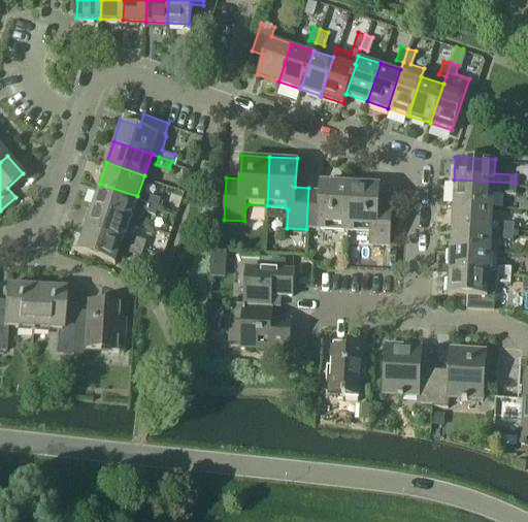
[(492,204),(493,190),(515,191),(516,183),(454,180),(453,201),(492,204)]
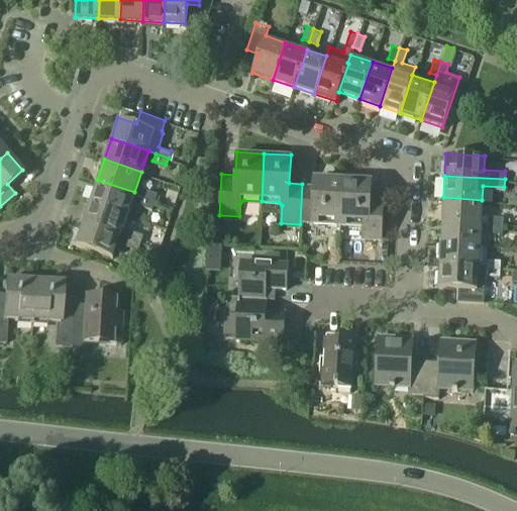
[(339,222),(342,178),(314,177),(314,184),(302,184),(300,224),(301,224),(301,218),(312,219),(312,221),(339,222)]
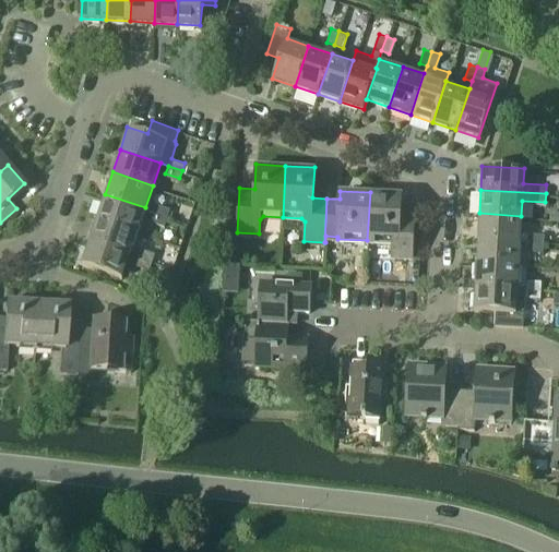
[(411,255),(413,217),(400,216),(401,194),(370,192),(367,240),(393,242),(392,254),(411,255)]
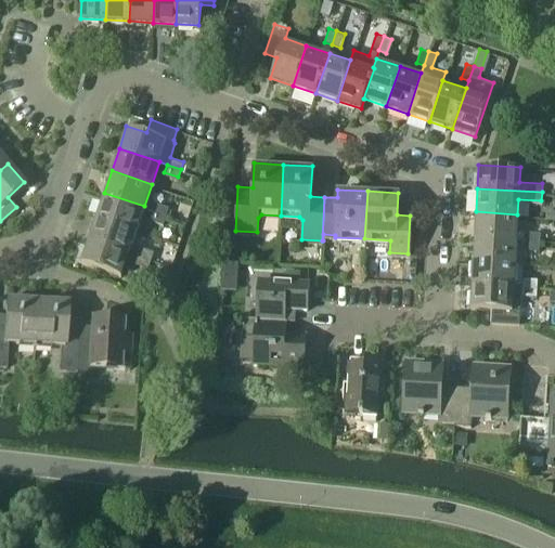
[(138,229),(144,206),(104,193),(97,214),(138,229)]
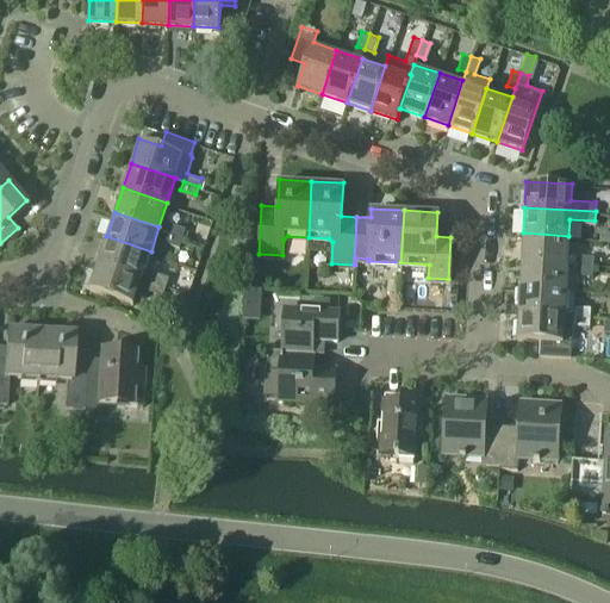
[(182,235),(185,227),(169,222),(167,230),(182,235)]
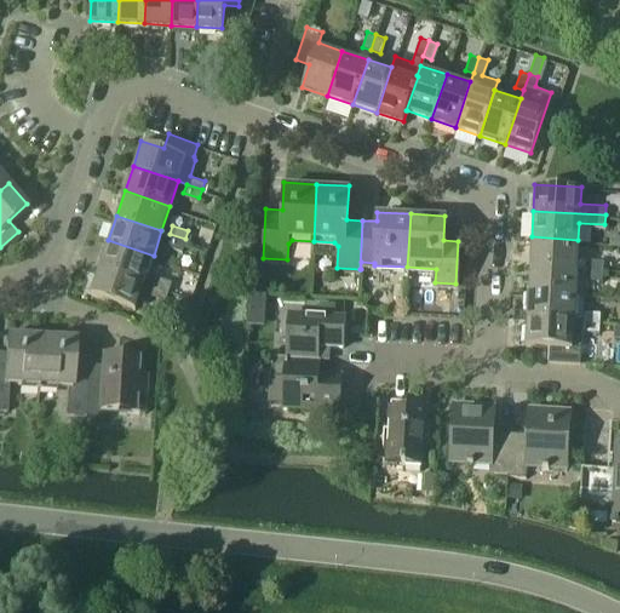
[(619,230),(609,230),(609,240),(619,240),(619,230)]
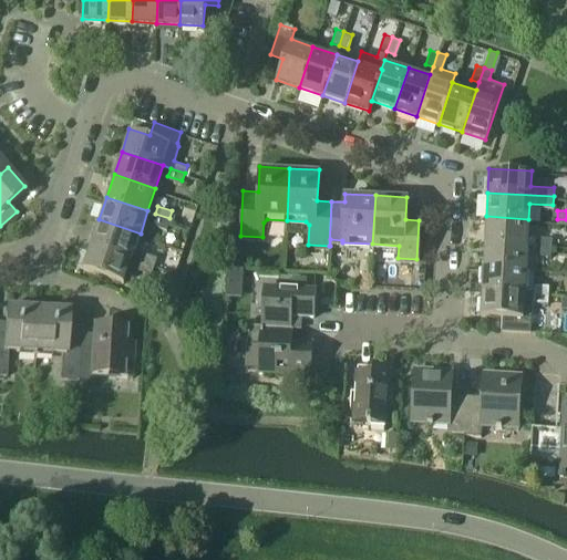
[(166,226),(169,218),(155,214),(152,221),(166,226)]
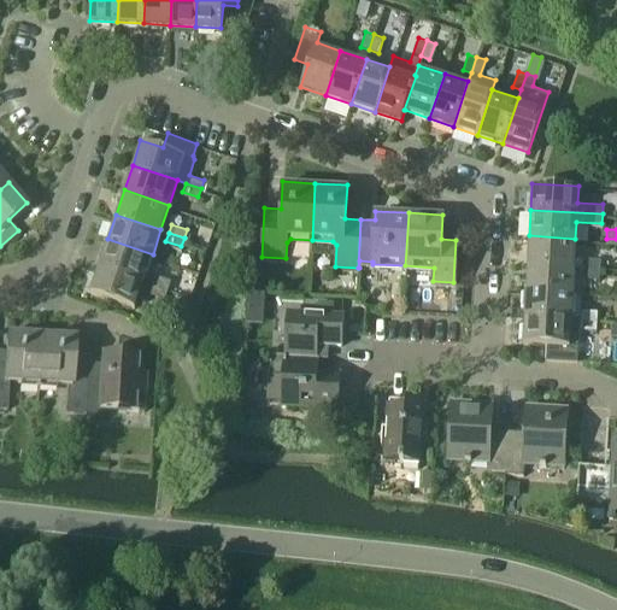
[(574,265),(575,239),(529,235),(527,262),(574,265)]
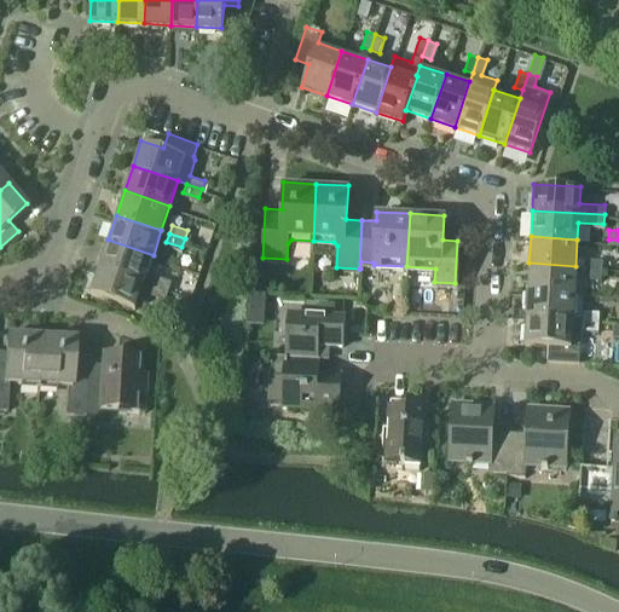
[(145,281),(154,255),(108,240),(99,265),(145,281)]
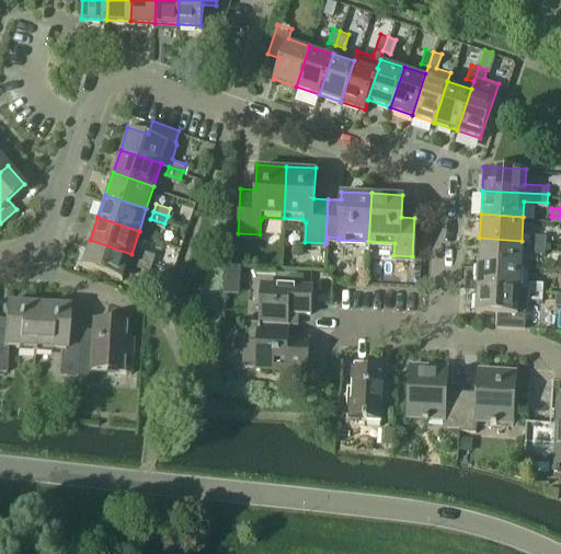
[(545,242),(546,233),(530,232),(530,241),(545,242)]
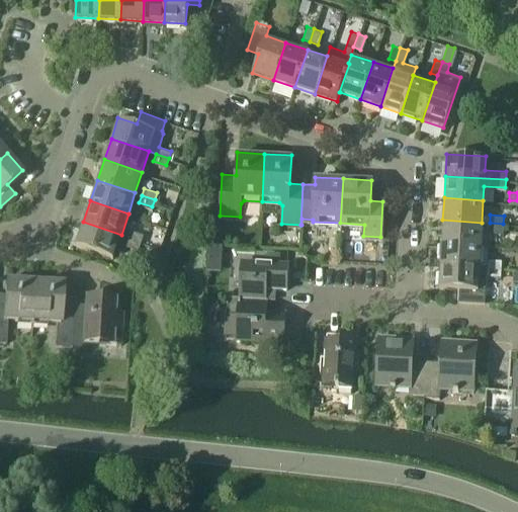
[(481,244),(482,223),(442,220),(441,241),(481,244)]
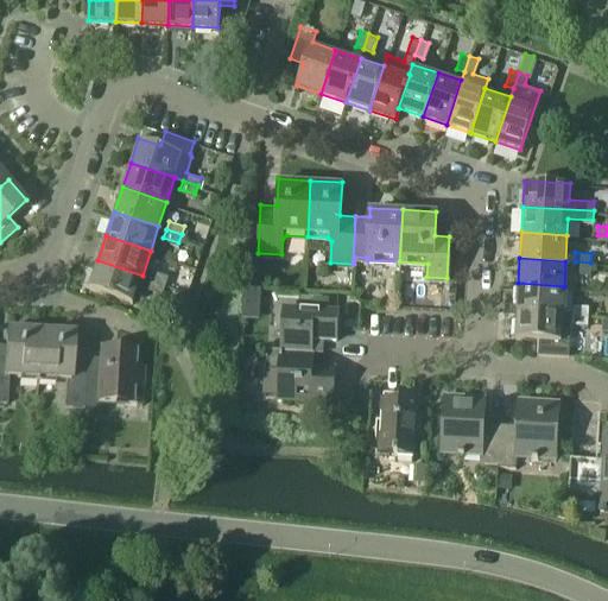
[(134,301),(143,276),(97,260),(89,286),(134,301)]
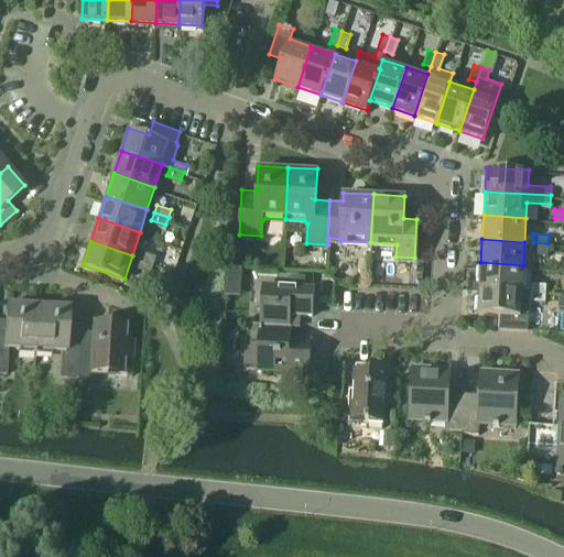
[(548,251),(548,243),(533,242),(532,250),(548,251)]
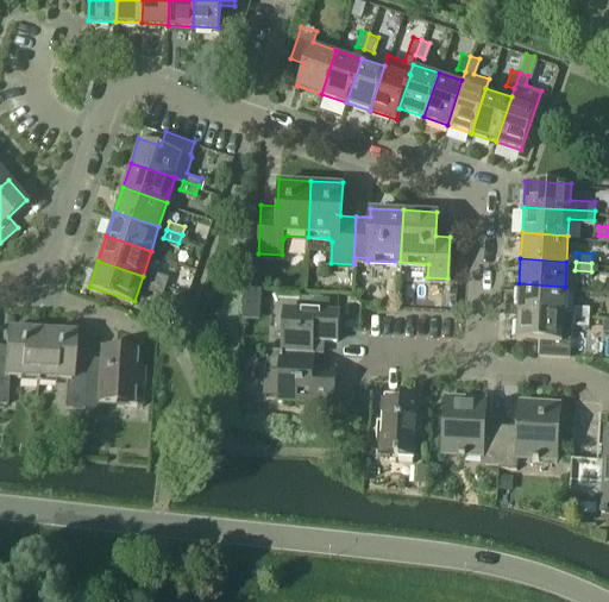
[(563,313),(565,287),(519,283),(518,309),(563,313)]
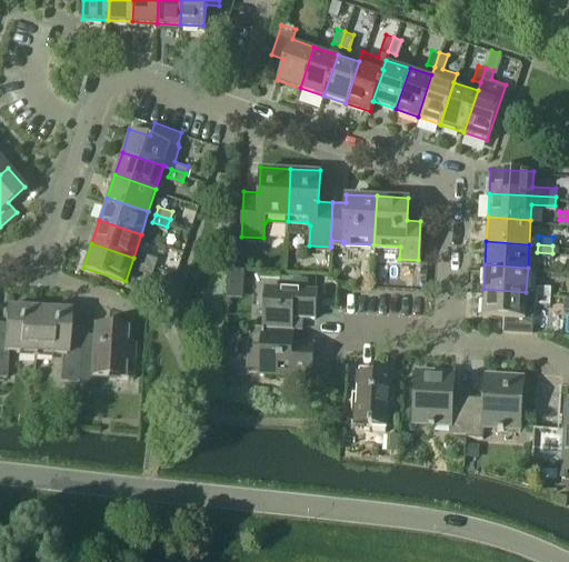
[(266,284),(263,324),(288,327),(292,327),(293,313),(315,314),(317,288),(306,287),(306,274),(291,274),(290,287),(266,284)]
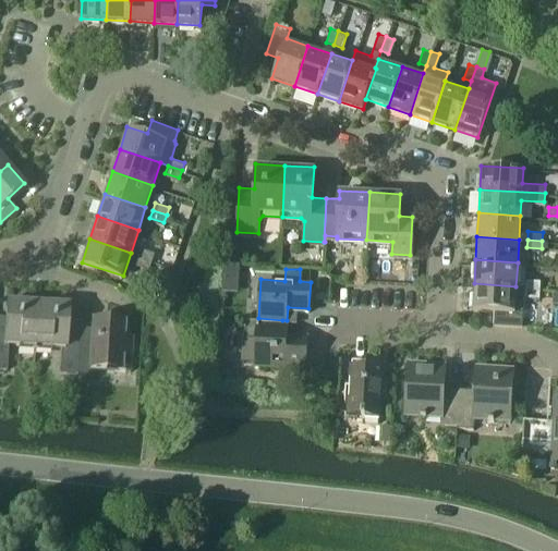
[(540,288),(540,279),(525,278),(525,286),(540,288)]
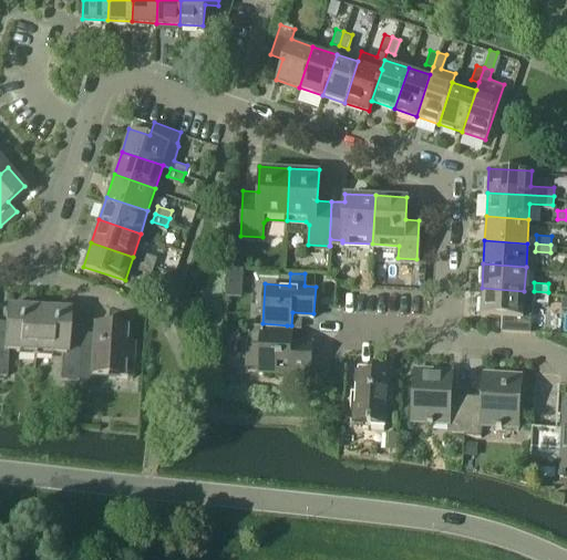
[(531,329),(532,299),(547,300),(548,292),(534,291),(524,291),(482,288),(481,312),(502,314),(501,327),(531,329)]
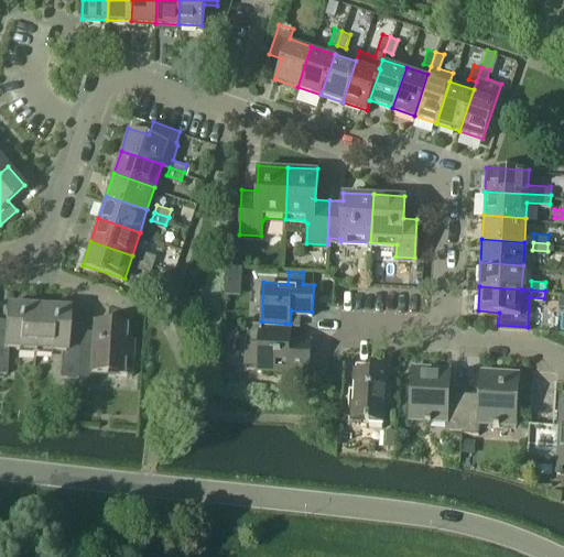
[(34,347),(36,303),(7,301),(4,325),(0,324),(0,370),(7,370),(8,345),(34,347)]
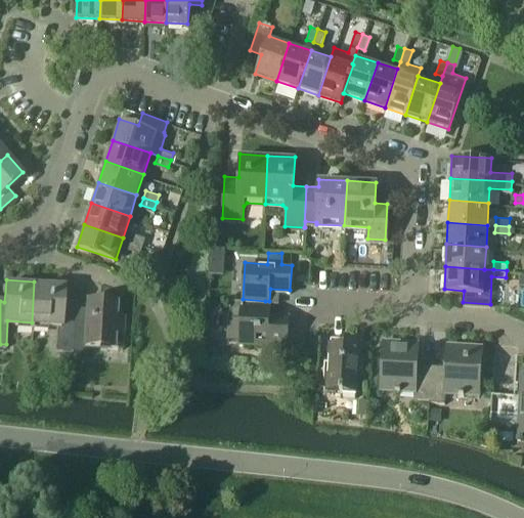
[(71,348),(74,306),(61,305),(63,284),(34,282),(32,322),(56,324),(55,347),(71,348)]
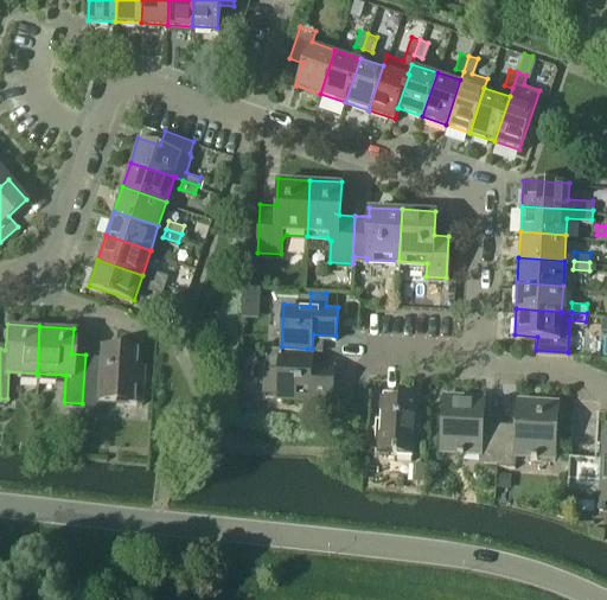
[(141,401),(142,371),(132,370),(133,346),(101,345),(100,356),(85,355),(82,403),(97,404),(98,399),(141,401)]
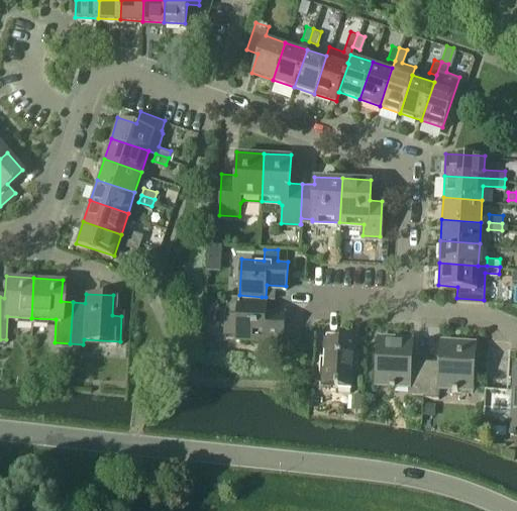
[(283,338),(285,310),(261,309),(262,297),(239,295),(226,295),(225,311),(237,312),(236,335),(283,338)]
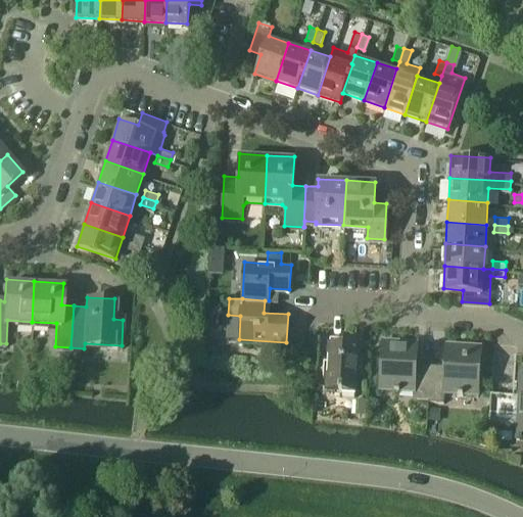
[(361,370),(362,356),(357,355),(358,336),(330,335),(328,359),(323,358),(322,374),(327,374),(327,383),(339,384),(338,388),(342,389),(342,388),(354,389),(355,370),(361,370)]
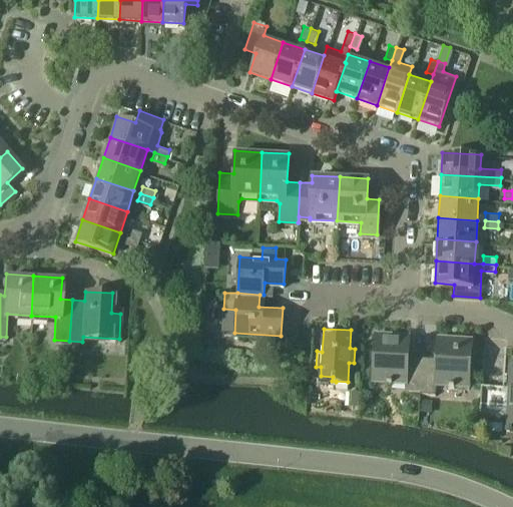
[(202,330),(202,340),(211,341),(212,335),(207,330),(202,330)]
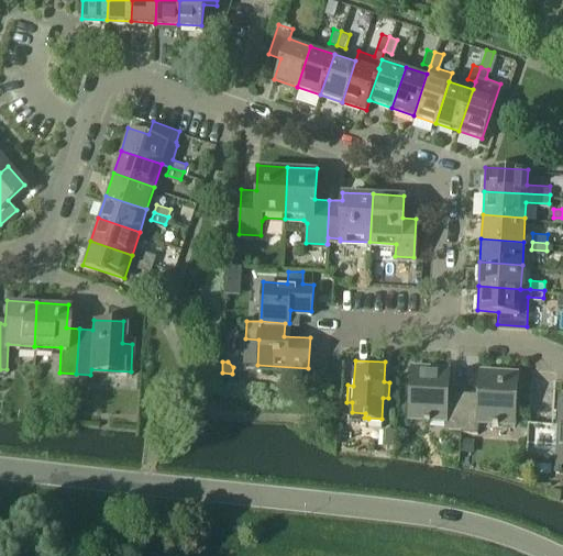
[(461,430),(463,395),(448,393),(449,366),(411,364),(409,415),(424,417),(424,419),(430,419),(430,418),(444,418),(443,429),(461,430)]
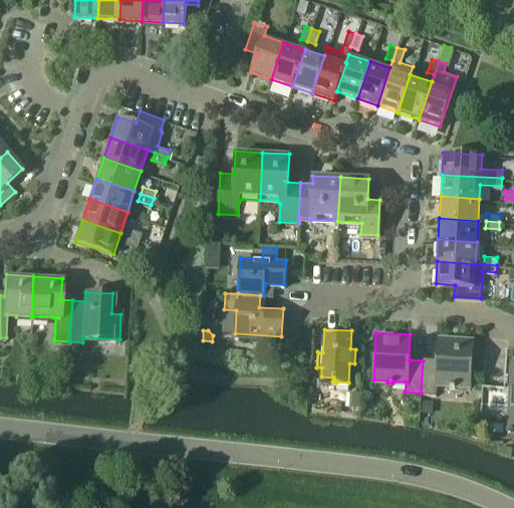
[(469,386),(472,338),(439,336),(438,361),(423,360),(421,393),(436,394),(437,385),(450,385),(450,387),(455,387),(455,385),(469,386)]
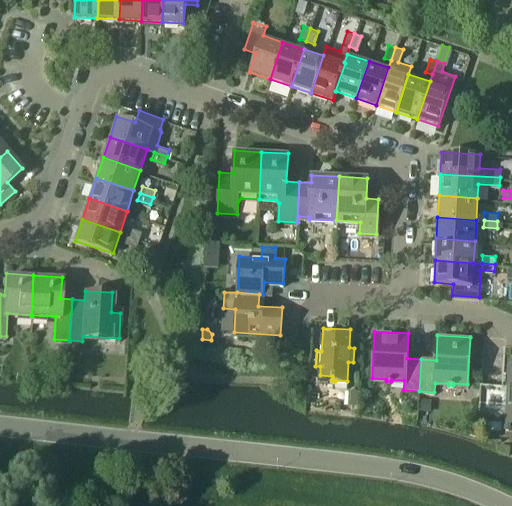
[(511,363),(509,363),(508,383),(480,381),(478,408),(483,409),(506,411),(505,427),(511,427),(511,363)]
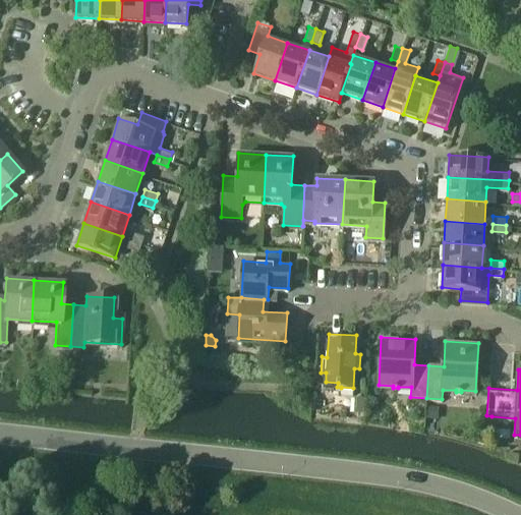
[(427,402),(426,413),(437,413),(438,402),(427,402)]
